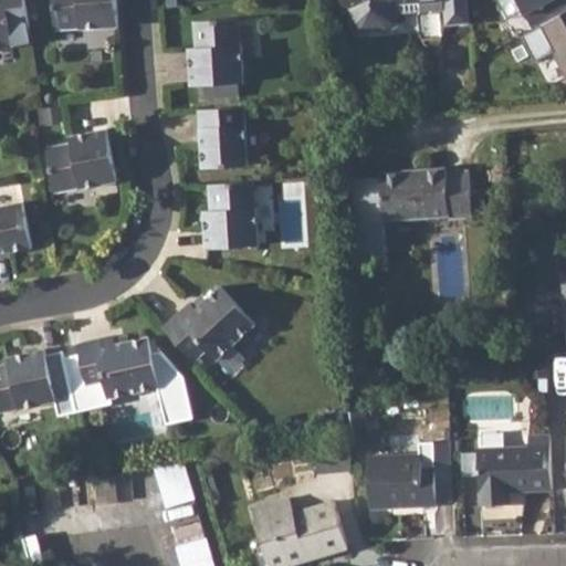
[(0,0),(0,43),(14,42),(12,28),(29,25),(23,0),(0,0)]
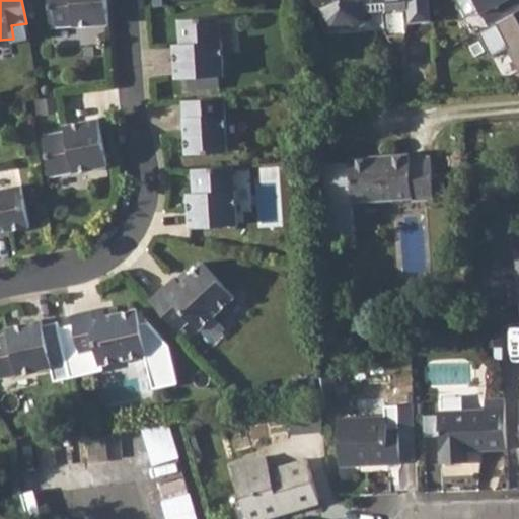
[(48,0),(50,24),(75,23),(75,25),(108,24),(106,0),(48,0)]
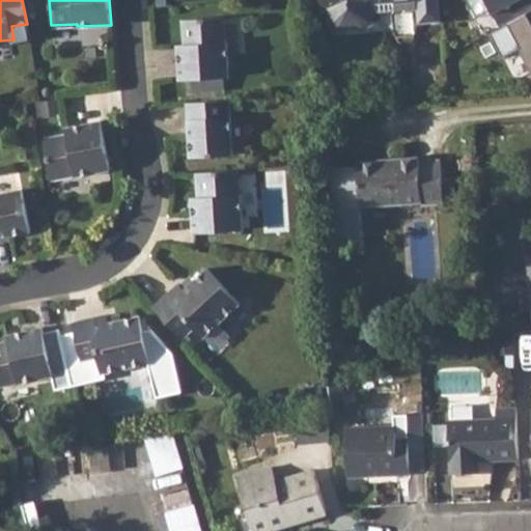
[(417,8),(416,0),(320,0),(322,7),(328,15),(329,28),(337,31),(365,29),(371,24),(370,12),(417,8)]
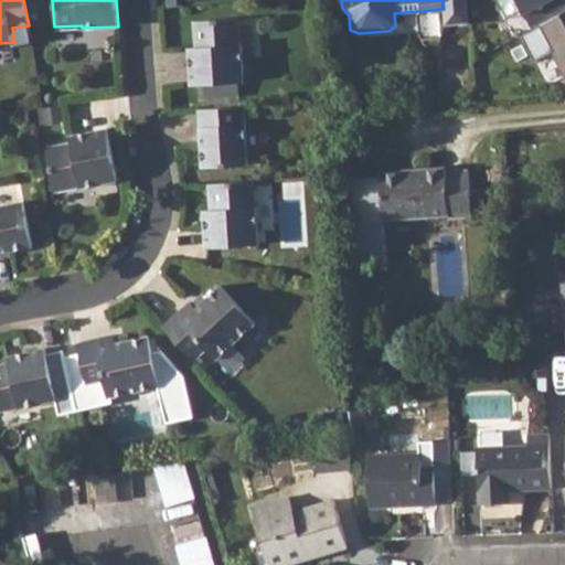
[(564,0),(514,0),(531,30),(540,24),(564,10),(564,0)]
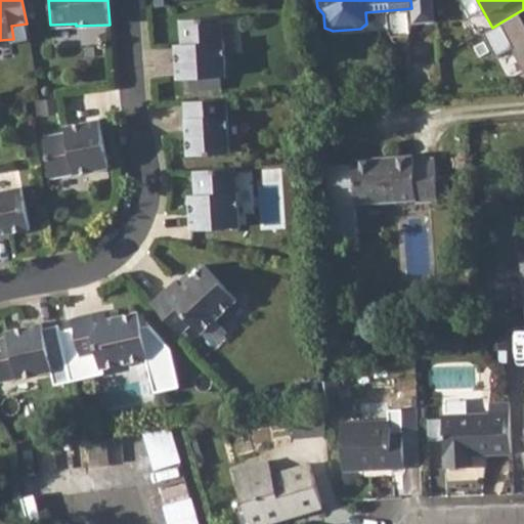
[(523,9),(500,23),(523,68),(523,9)]
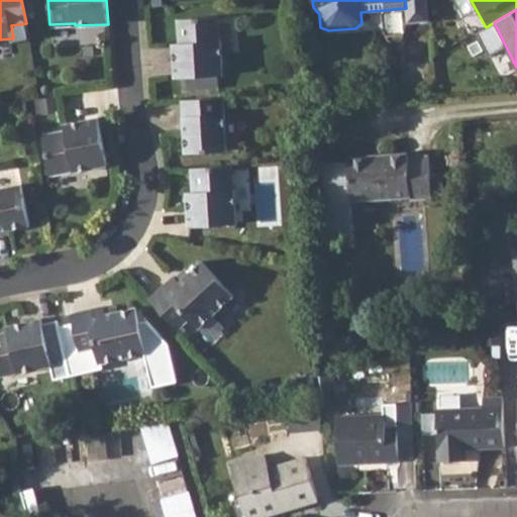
[(181,54),(175,54),(175,80),(225,77),(223,40),(221,40),(220,18),(180,20),(181,43),(181,54)]
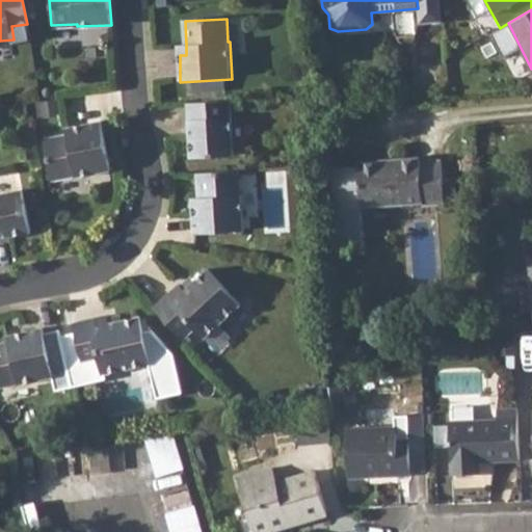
[(230,101),(186,104),(189,158),(234,155),(230,101)]
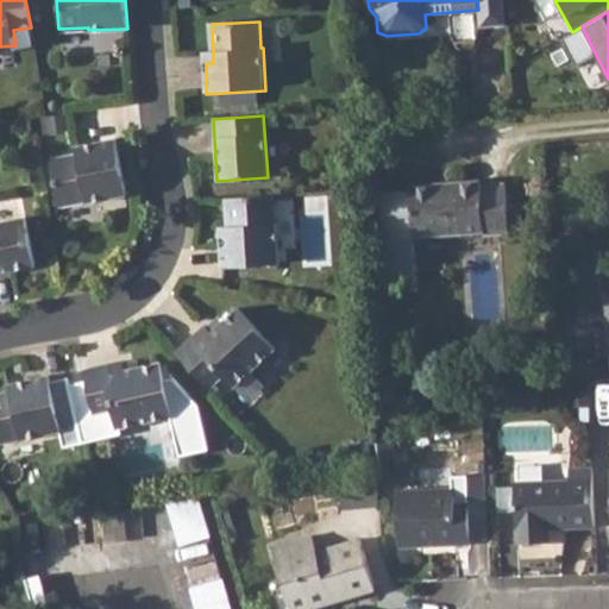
[(88,152),(79,154),(50,159),(60,205),(87,199),(88,202),(127,195),(117,137),(87,143),(88,152)]
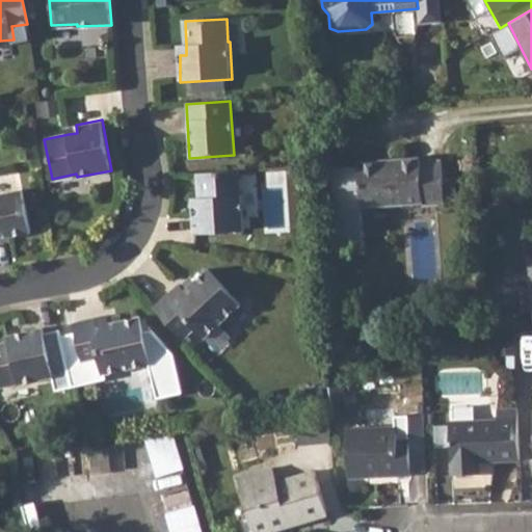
[(420,158),(358,162),(358,168),(331,167),(337,243),(363,241),(361,206),(422,203),(422,204),(444,203),(441,161),(420,162),(420,158)]
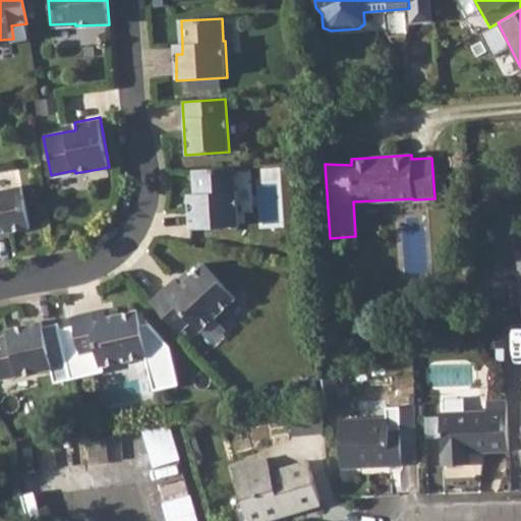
[(0,188),(25,183),(21,167),(0,171),(0,188)]
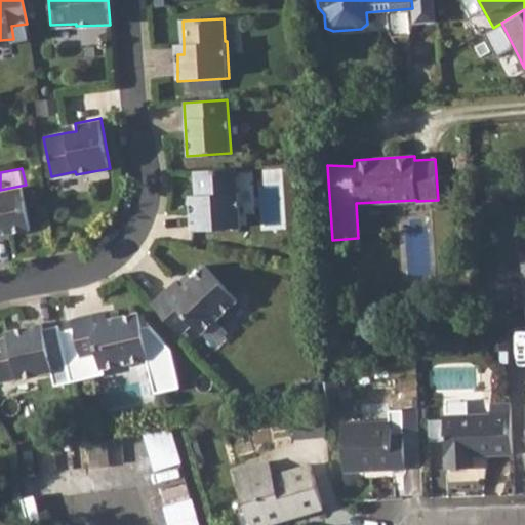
[(197,205),(189,205),(190,234),(242,232),(240,193),(236,193),(235,168),(195,171),(195,176),(197,196),(197,205)]
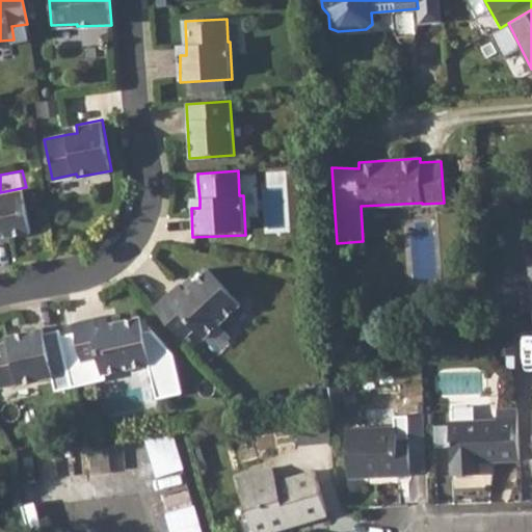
[(22,189),(0,193),(0,237),(30,232),(22,189)]
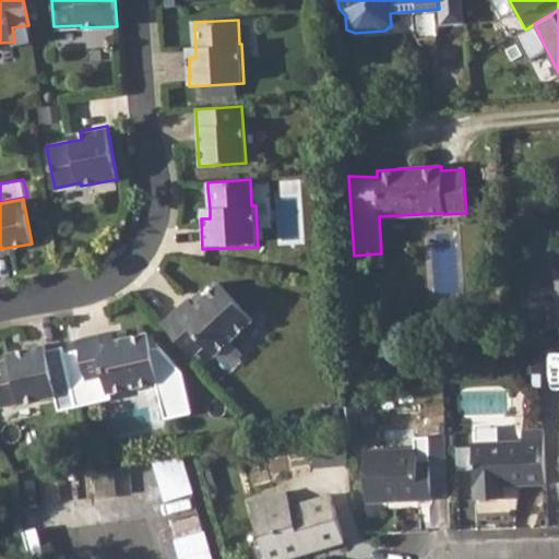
[(189,299),(162,323),(192,356),(205,344),(215,355),(253,319),(219,283),(206,295),(194,306),(190,300),(189,299)]
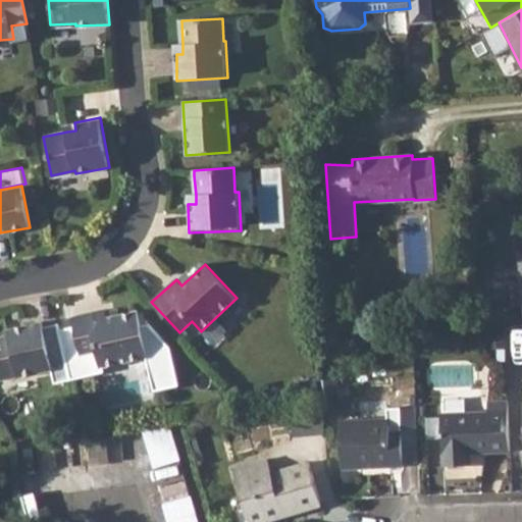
[(106,312),(106,308),(73,315),(74,323),(60,327),(70,372),(101,365),(148,355),(154,388),(178,382),(171,345),(148,321),(141,323),(138,308),(122,311),(107,314),(106,312)]
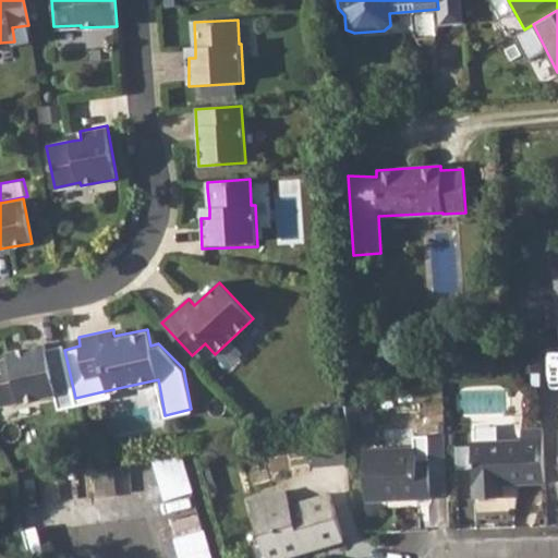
[(23,355),(12,359),(0,360),(0,404),(21,400),(22,402),(58,395),(46,343),(22,349),(23,355)]
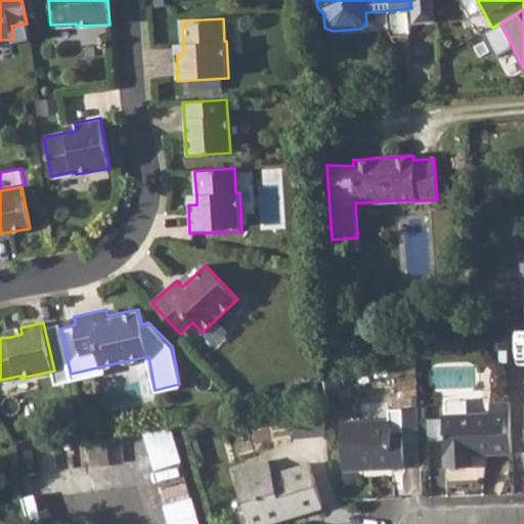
[(324,408),(292,410),(293,434),(324,432),(324,408)]
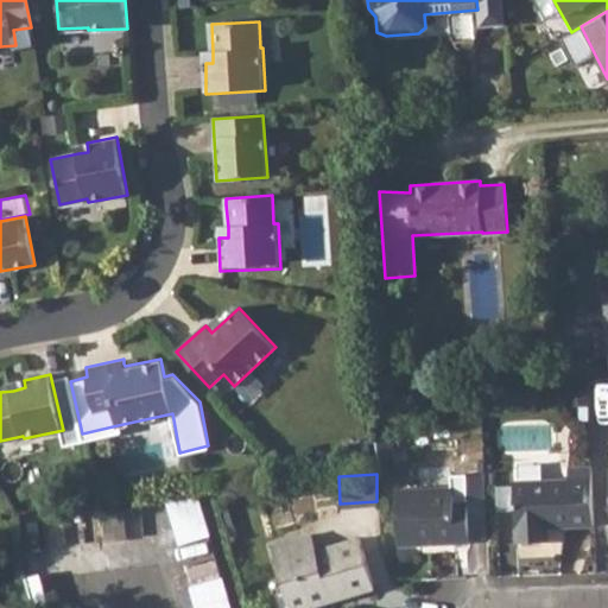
[(591,477),(569,477),(514,480),(517,542),(548,540),(548,527),(594,525),(591,477)]
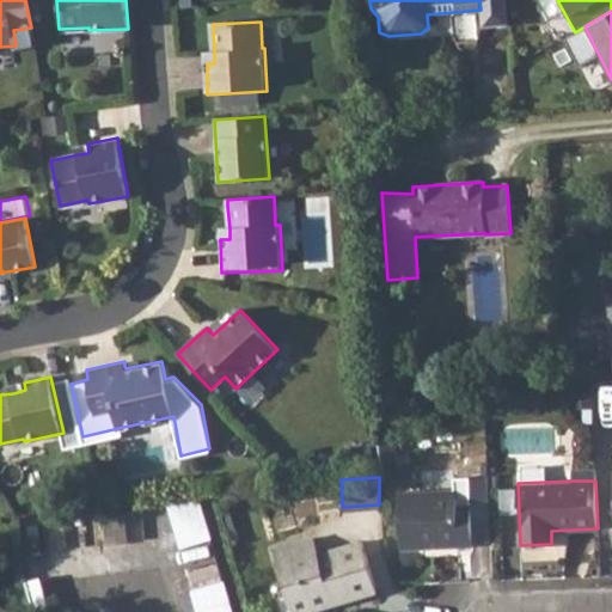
[(454,490),(399,494),(401,549),(471,546),(470,502),(456,503),(454,490)]
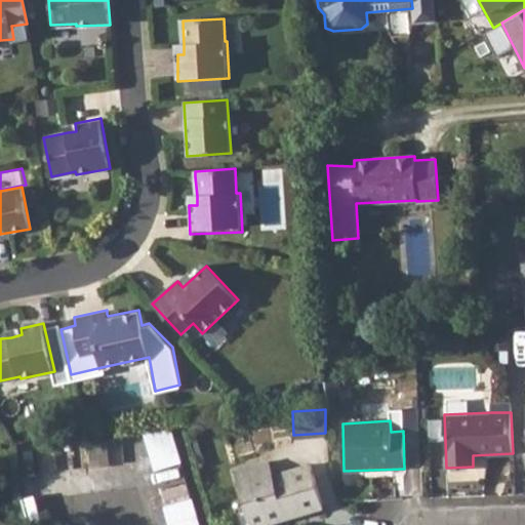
[(176,426),(148,432),(155,469),(184,462),(176,426)]
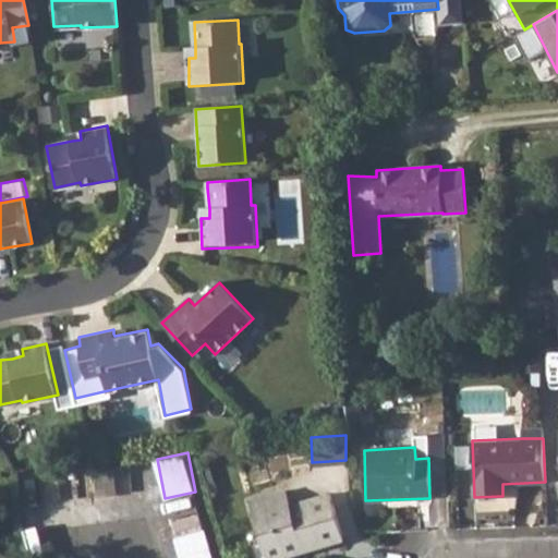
[(284,488),(249,499),(261,542),(251,545),(254,557),(284,557),(284,556),(342,538),(328,492),(289,505),(284,488)]
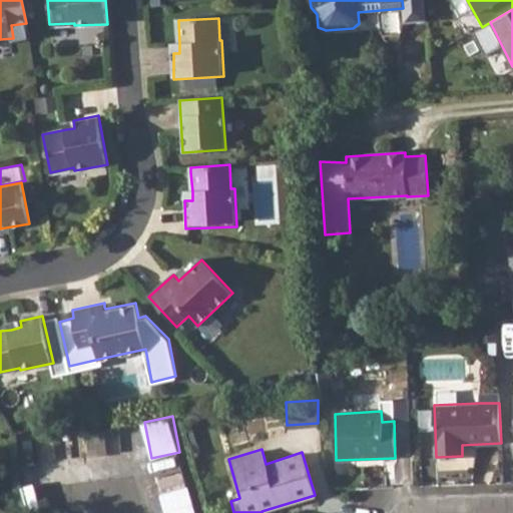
[(162,493),(167,512),(199,512),(191,485),(162,493)]
